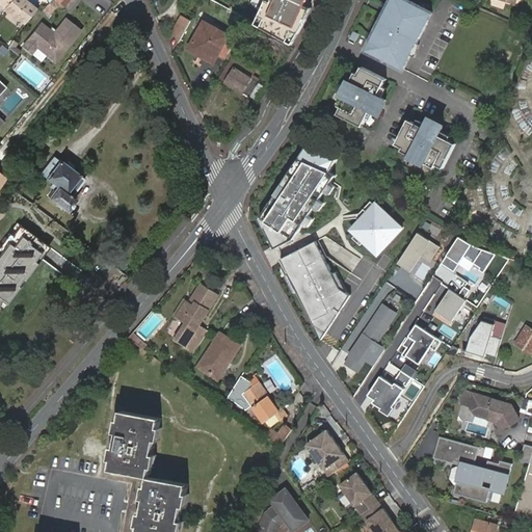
[(12,0),(7,8),(25,22),(36,7),(26,0),(12,0)]
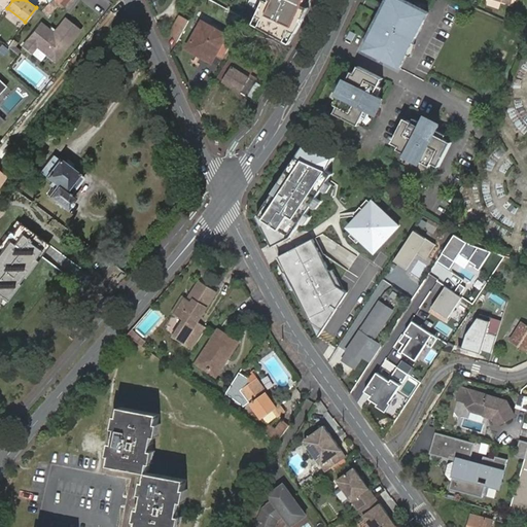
[(266,0),(255,24),(290,42),(301,23),(309,6),(303,3),(304,0),(266,0)]
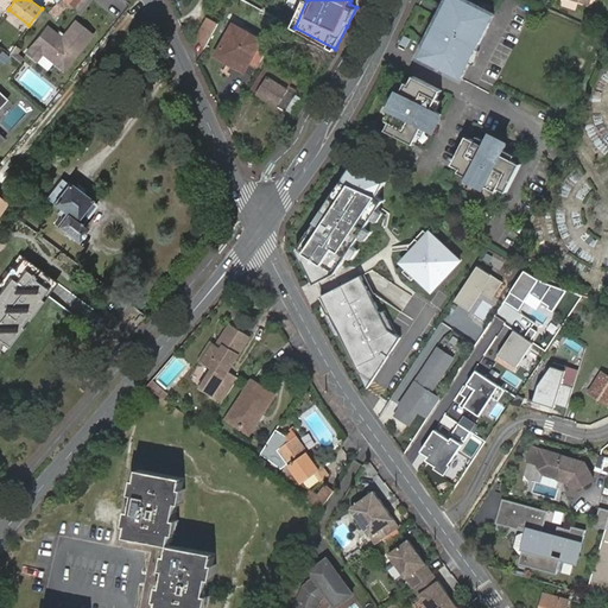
[(462,81),(496,16),(466,0),(449,0),(444,11),(450,13),(447,23),(439,19),(437,24),(431,36),(428,43),(434,46),(425,62),(462,81)]
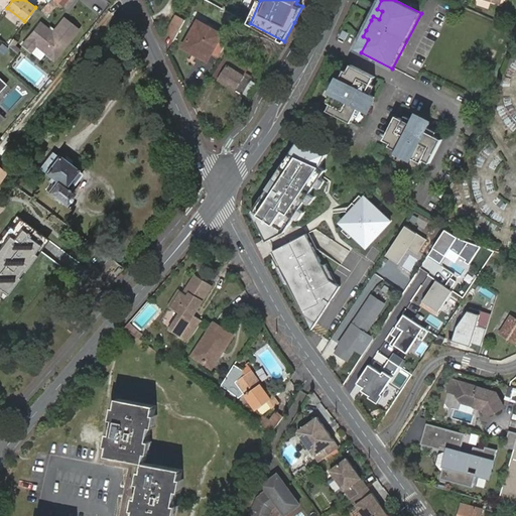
[(382,11),(377,9),(373,16),(379,19),(382,11)]
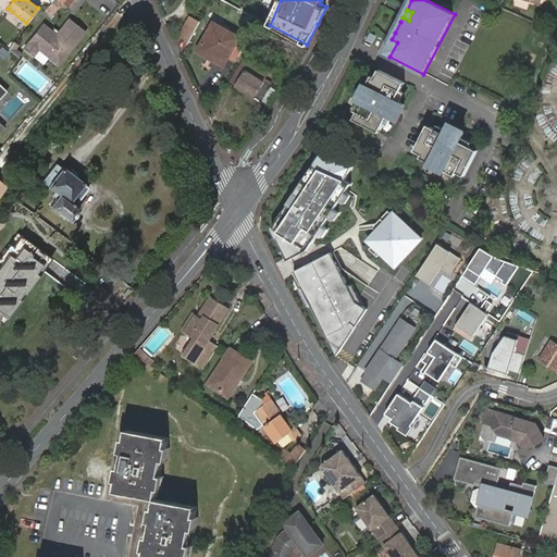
[(193,38),(201,22),(193,16),(184,33),(193,38)]
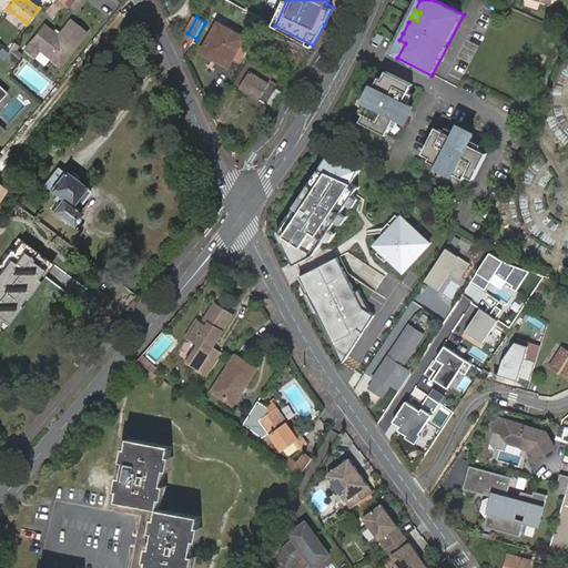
[(39,49),(59,64),(85,32),(70,20),(57,36),(43,24),(24,49),(33,56),(39,49)]
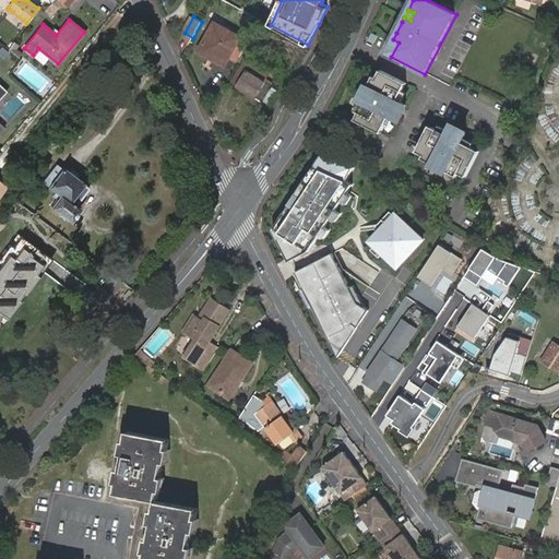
[(393,32),(396,33),(402,22),(399,21),(393,32)]
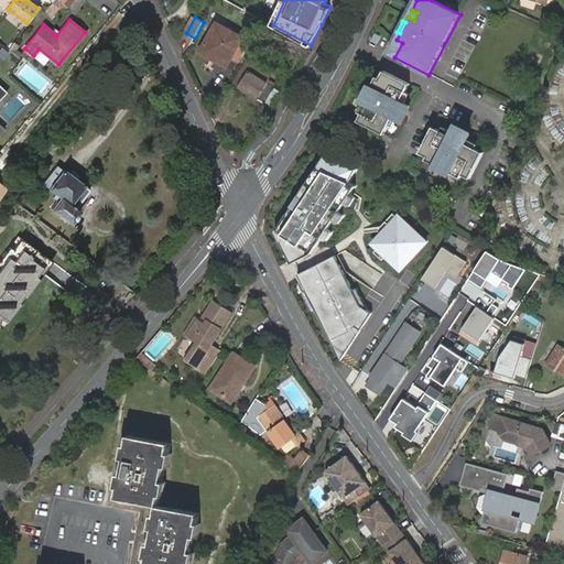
[(243,38),(219,23),(203,52),(228,66),(243,38)]
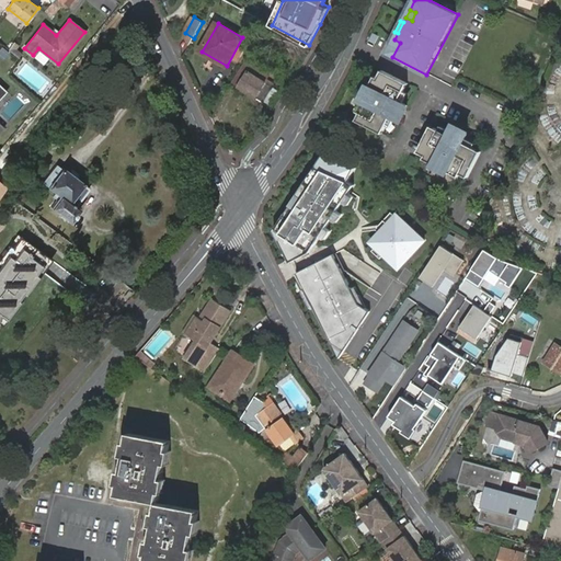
[(185,33),(191,45),(194,38),(185,33)]
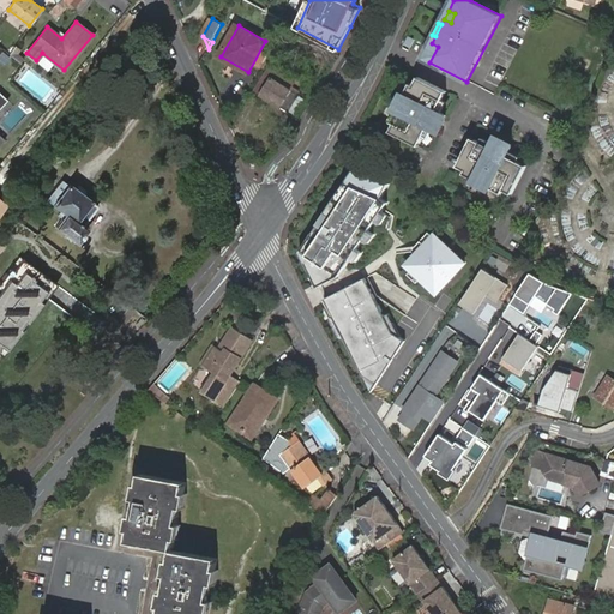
[(432,43),(423,60),(429,62),(438,47),(432,43)]
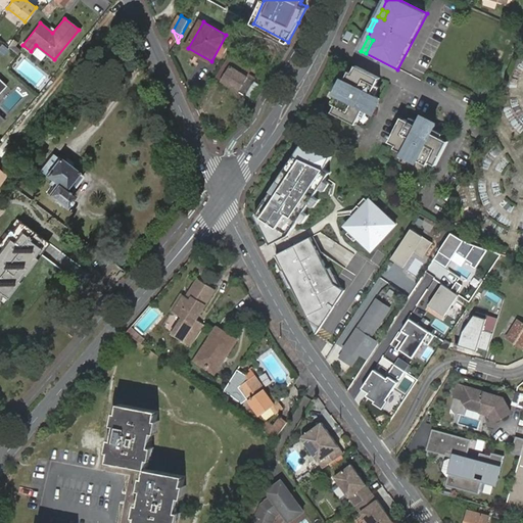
[(248,76),(250,74),(252,70),(232,57),(219,78),(225,81),(234,66),(248,76)]
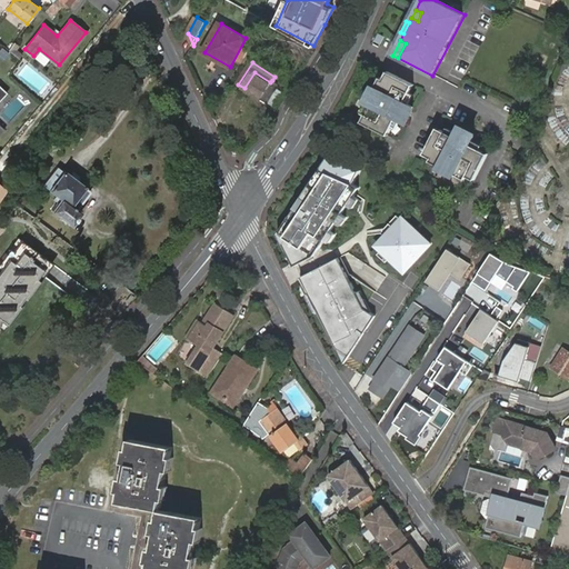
[(402,120),(405,121),(413,106),(411,105),(407,102),(412,91),(416,85),(388,71),(385,79),(381,78),(376,87),(368,102),(363,112),(366,113),(362,121),(390,135),(393,128),(398,118),(402,120)]
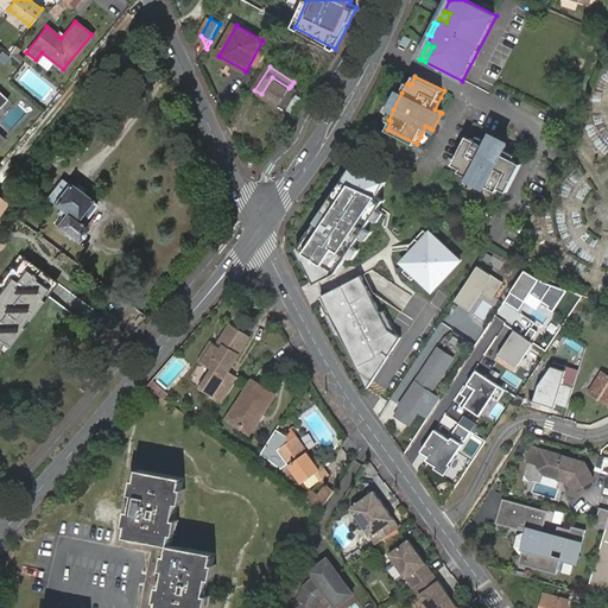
[(298,90),(291,86),(289,88),(272,77),(261,94),(279,106),(280,103),(287,108),(298,90)]
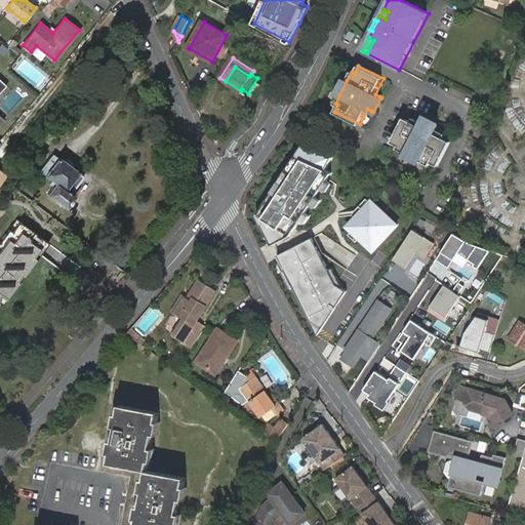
[(9,69),(4,75),(10,81),(15,75),(9,69)]
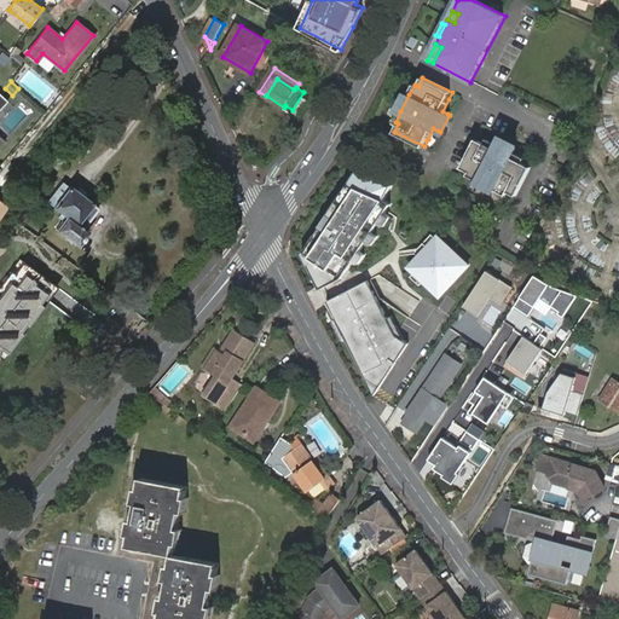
[(0,108),(10,97),(0,90),(0,145),(3,148),(11,136),(0,127),(0,108)]
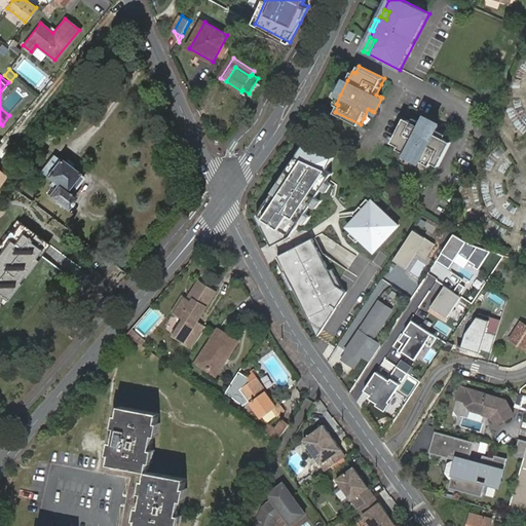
[(376,95),(380,97),(385,86),(381,84),(376,95)]
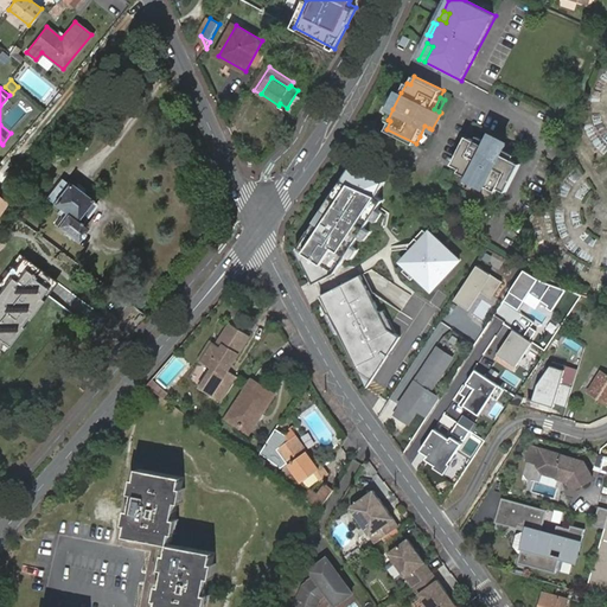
[(360,123),(356,132),(364,136),(369,128),(360,123)]
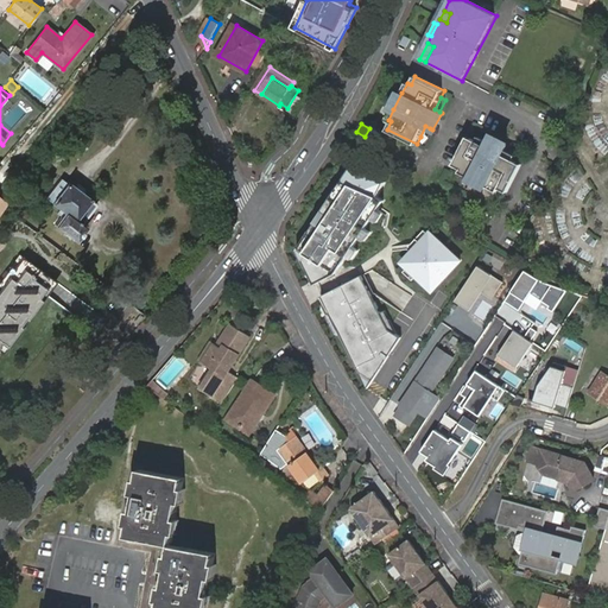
[(424,139),(430,128),(425,126),(420,137),(424,139)]
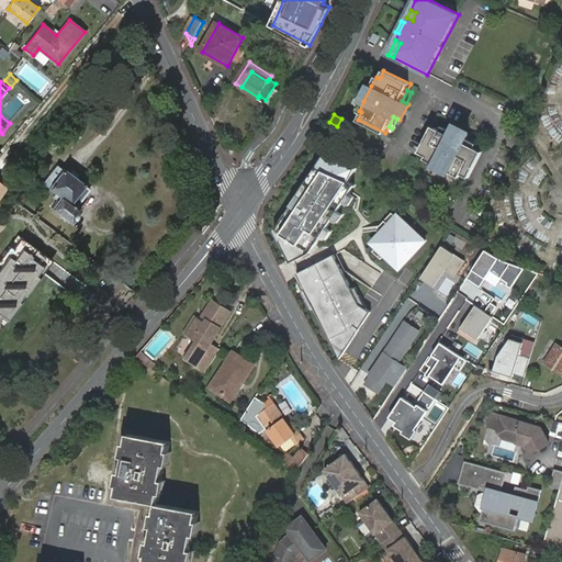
[(85,131),(80,126),(72,136),(77,141),(85,131)]
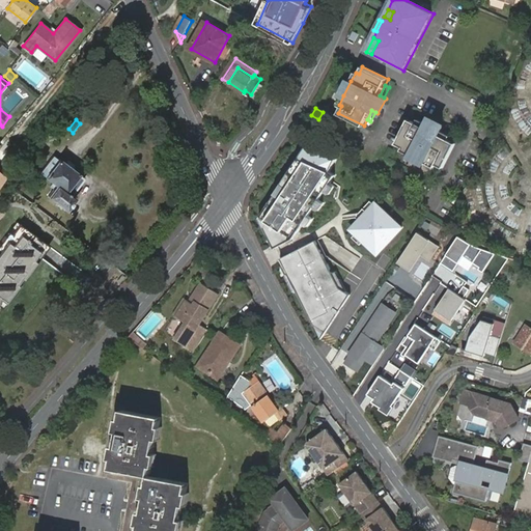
[(437,136),(440,129),(425,121),(422,130),(404,121),(393,146),(401,149),(399,152),(432,169),(434,165),(442,169),(453,144),(437,136)]
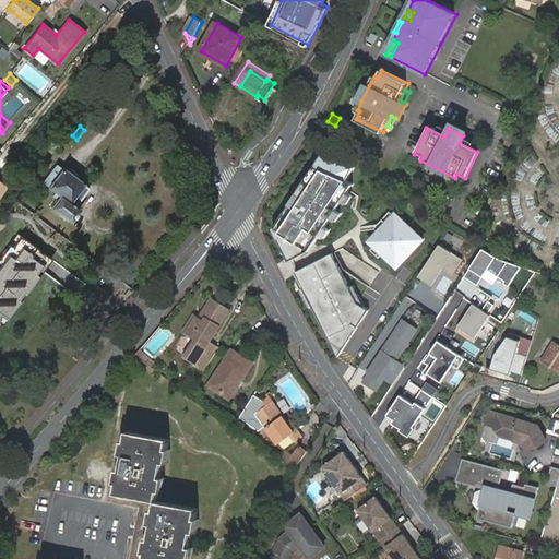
[(357,168),(320,153),(271,230),(285,262),(308,252),(354,186),(348,181),(357,168)]
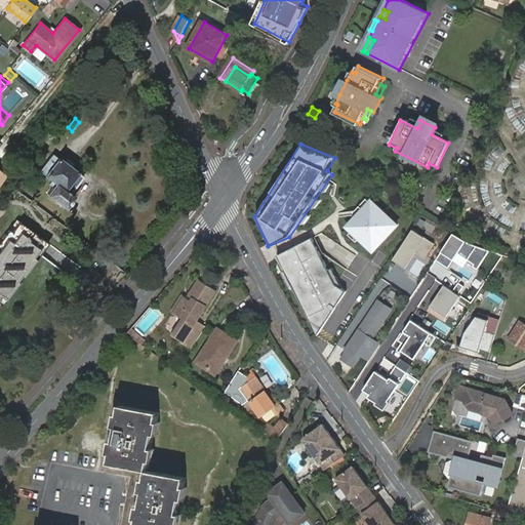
[(45,174),(58,157),(52,154),(40,170),(45,174)]
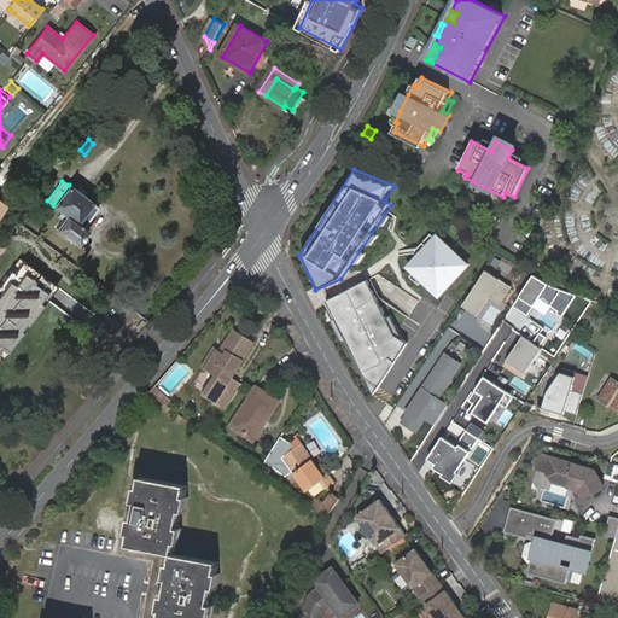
[(77,222),(92,203),(92,202),(69,185),(53,205),(65,215),(57,228),(79,244),(88,231),(83,227),(77,222)]
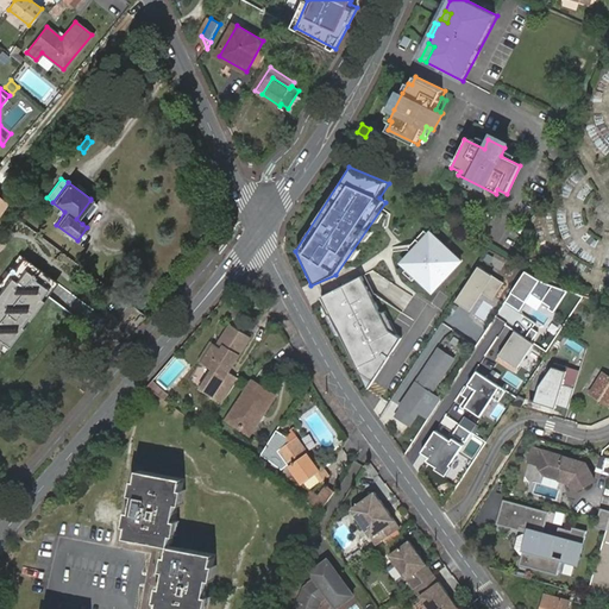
[(96,205),(90,200),(76,219),(82,224),(96,205)]
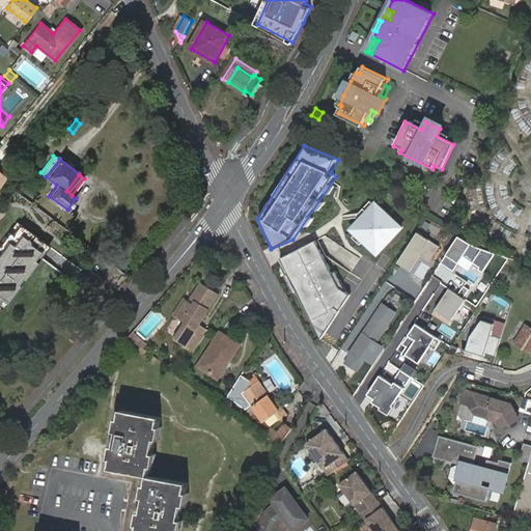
[(402,227),(374,201),(346,231),(374,257),(402,227)]
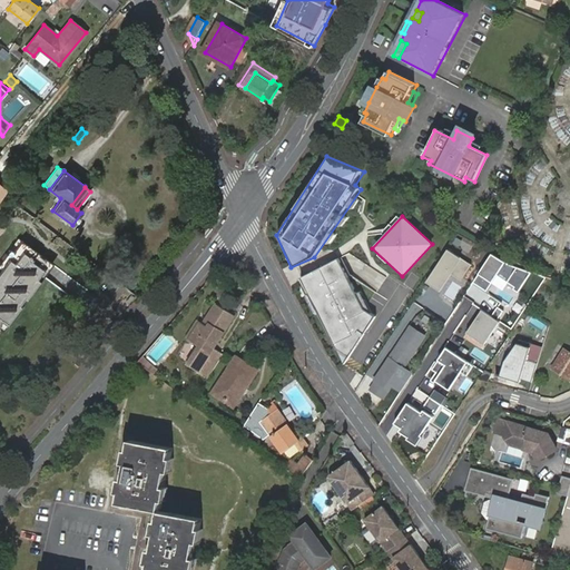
[(442,226),(435,236),(449,245),(455,235),(442,226)]
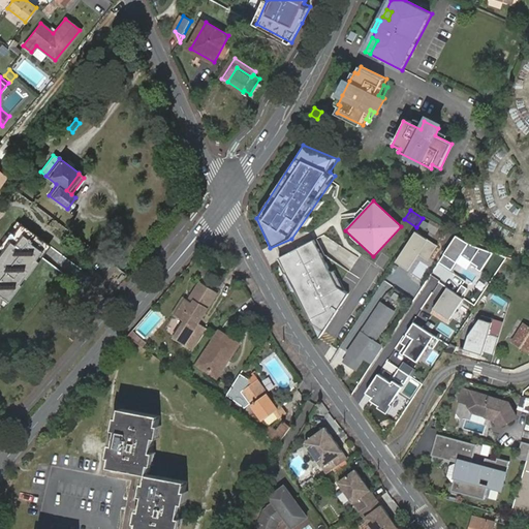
[(0,309),(49,243),(16,219),(0,240),(0,309)]
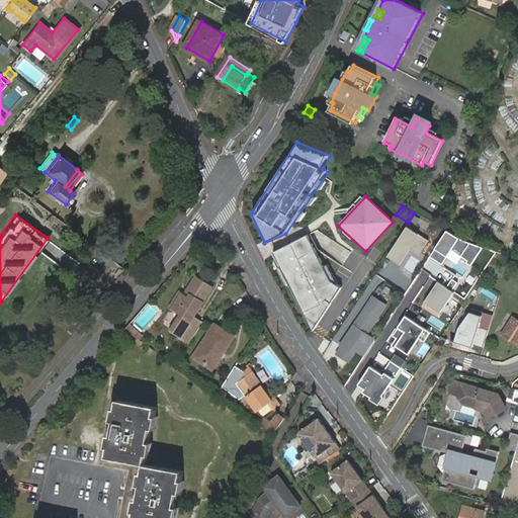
[(458,239),(446,232),(429,258),(442,266),(450,253),(470,267),(483,248),(458,239)]
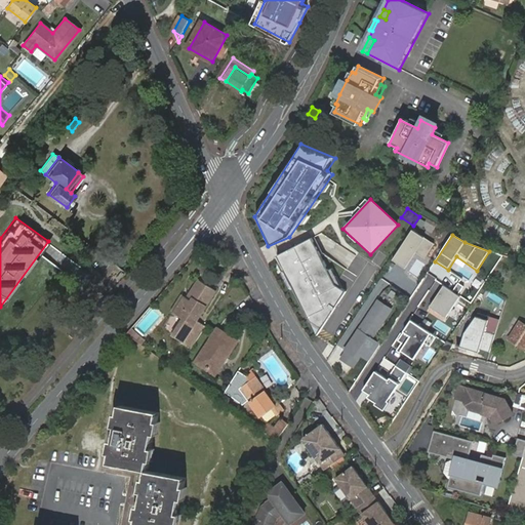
[(312,240),(277,257),(317,337),(347,290),(342,287),(332,269),(327,272),(312,240)]
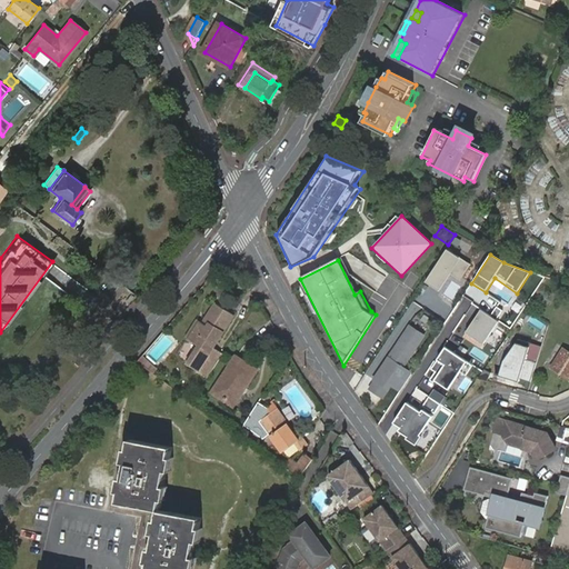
[(223,280),(216,273),(209,281),(217,287),(223,280)]
